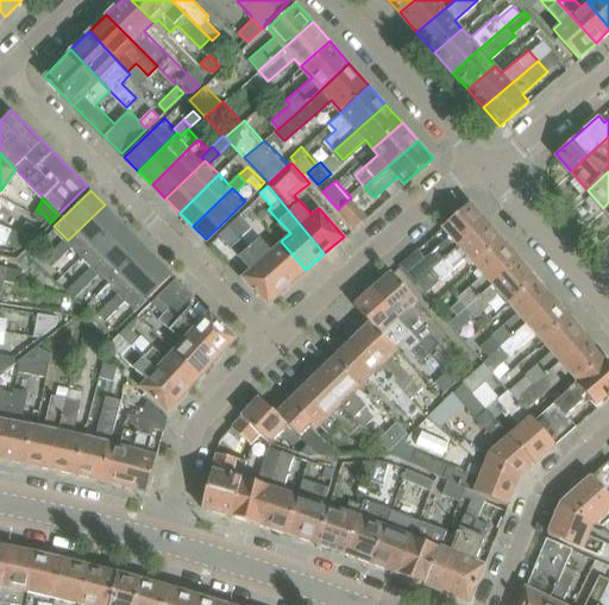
[(338,209),(355,227),(366,216),(351,197),(338,209)]
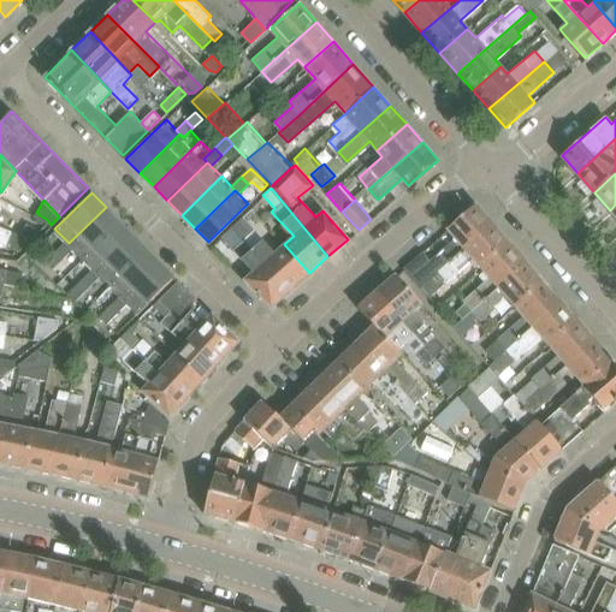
[(431,259),(422,250),(403,267),(420,286),(492,223),(475,203),(446,229),(455,237),(431,259)]
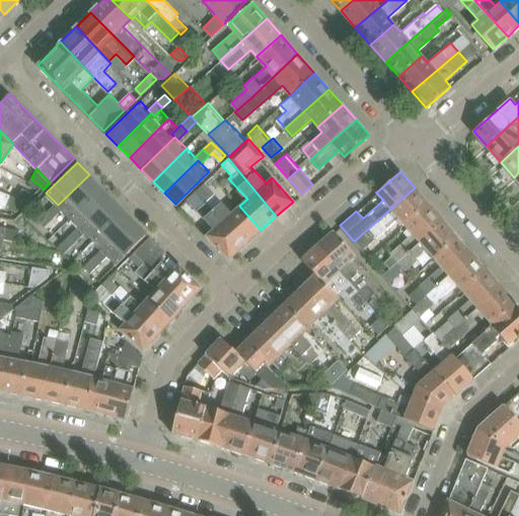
[(69,217),(100,186),(89,174),(58,205),(61,208),(69,217)]
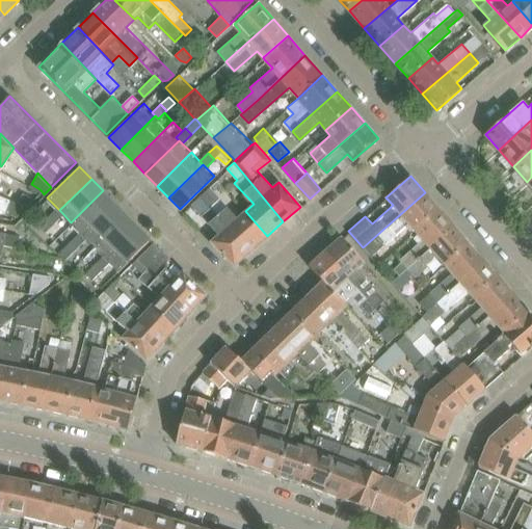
[(267,236),(245,211),(243,212),(237,218),(216,193),(223,187),(216,179),(209,186),(200,194),(249,252),(267,236)]
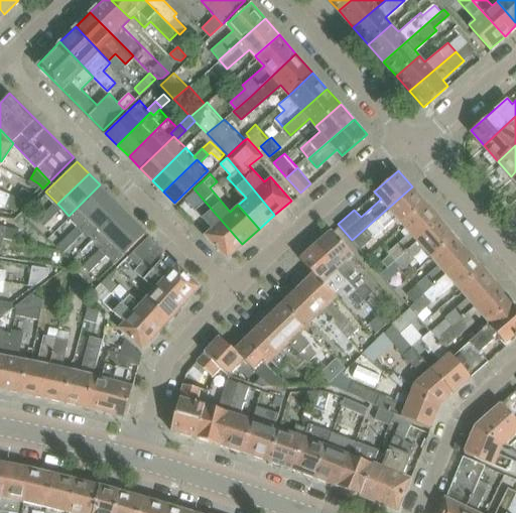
[(81,227),(112,197),(100,184),(69,216),(78,224),(81,227)]
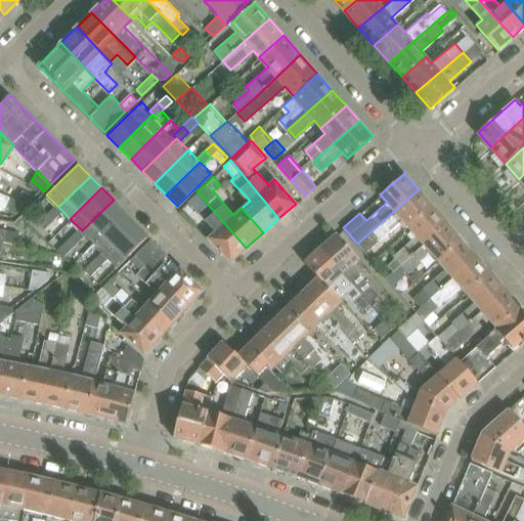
[(18,199),(27,203),(35,193),(24,188),(18,199)]
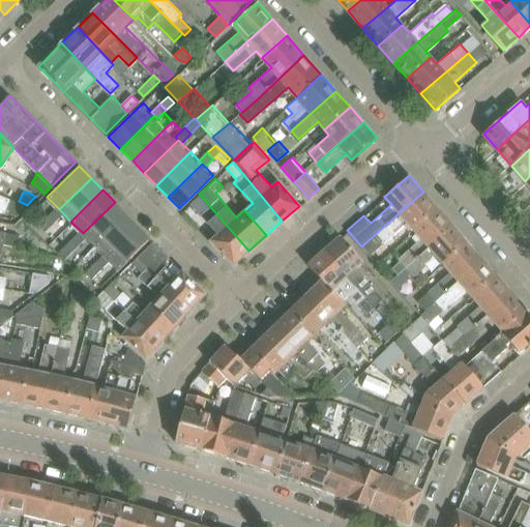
[(407,222),(414,230),(438,208),(423,192),(361,246),(369,255),(407,222)]
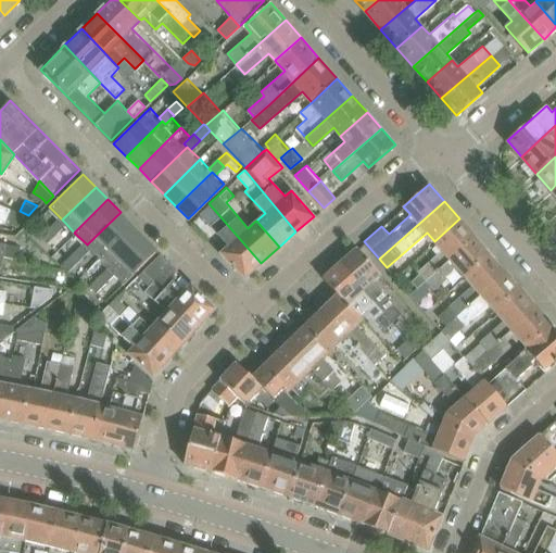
[(20,211),(0,203),(0,217),(17,225),(28,215),(20,211)]
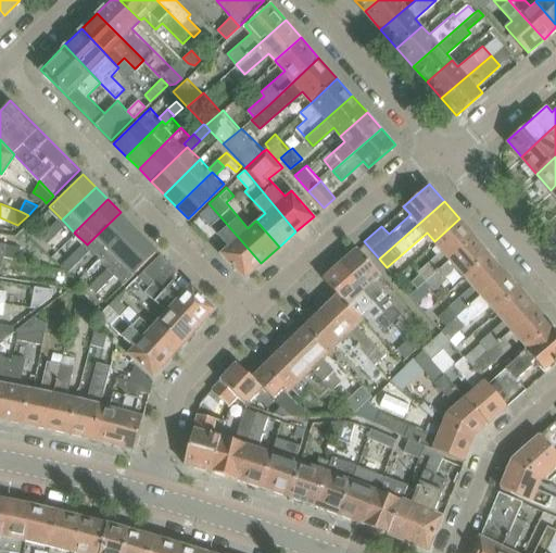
[(261,263),(209,203),(199,214),(209,224),(207,225),(228,246),(220,252),(245,276),(261,263)]
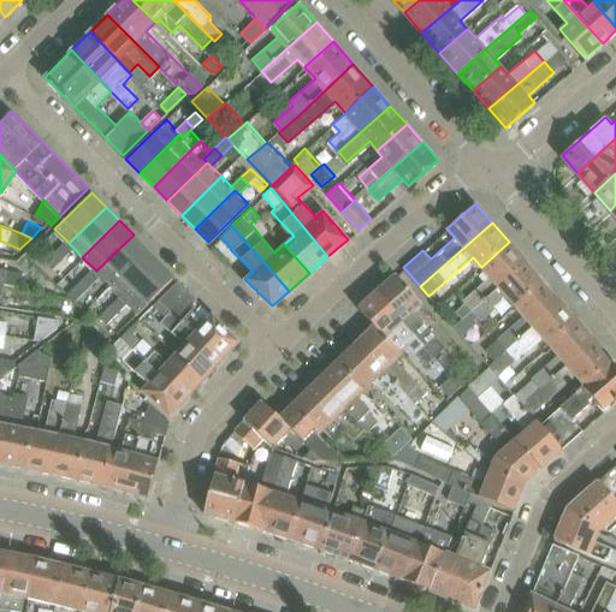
[(110,285),(147,249),(134,235),(96,271),(100,274),(110,285)]
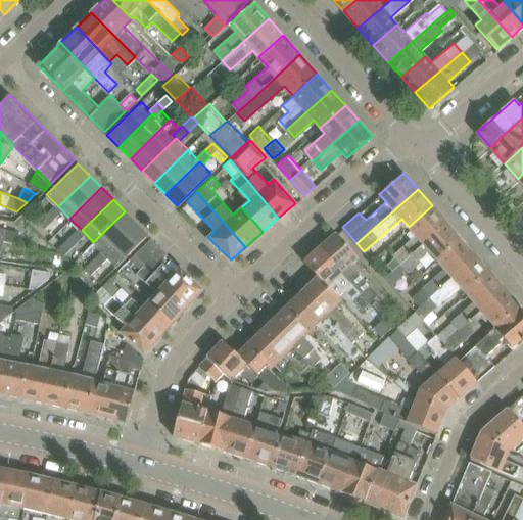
[(55,203),(47,211),(53,218),(61,209),(58,206),(55,203)]
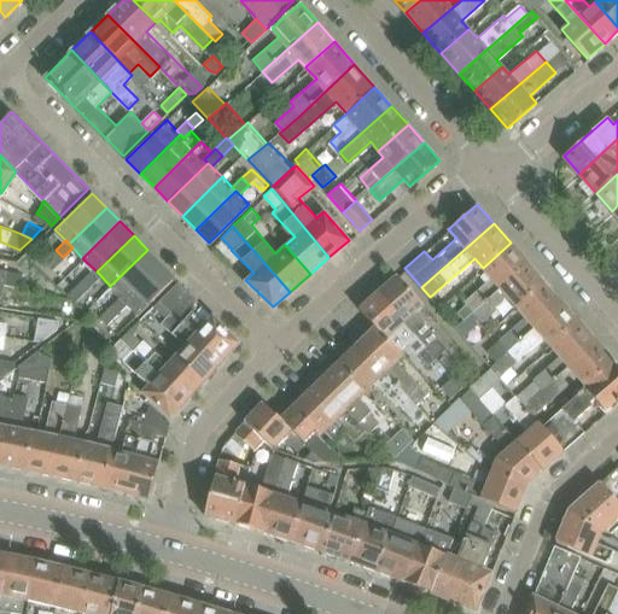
[(528,262),(511,243),(483,268),(490,276),(464,299),(466,303),(456,310),(464,319),(528,262)]
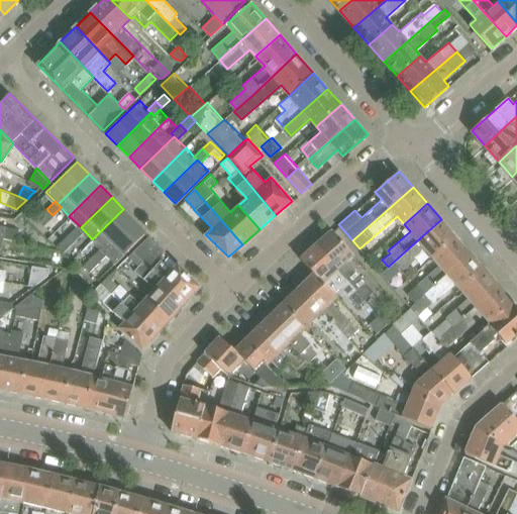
[(44,223),(53,215),(46,209),(38,217),(44,223)]
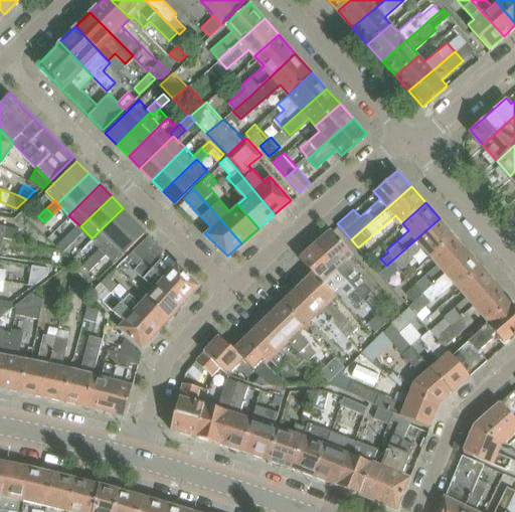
[(104,250),(135,219),(123,208),(92,238),(101,247),(104,250)]
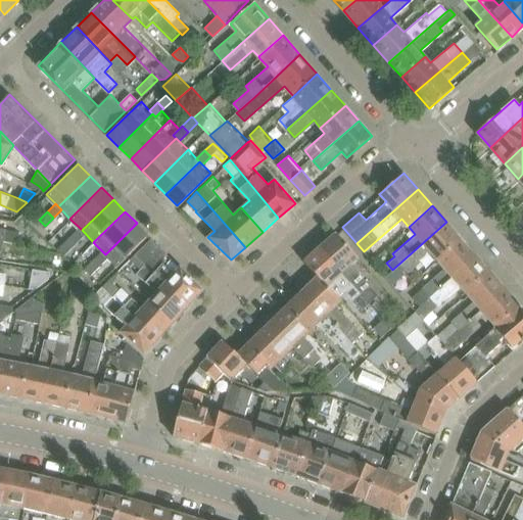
[(437,261),(462,239),(460,237),(446,222),(392,270),(385,276),(392,284),(407,271),(409,272),(430,252),(436,258),(437,261)]
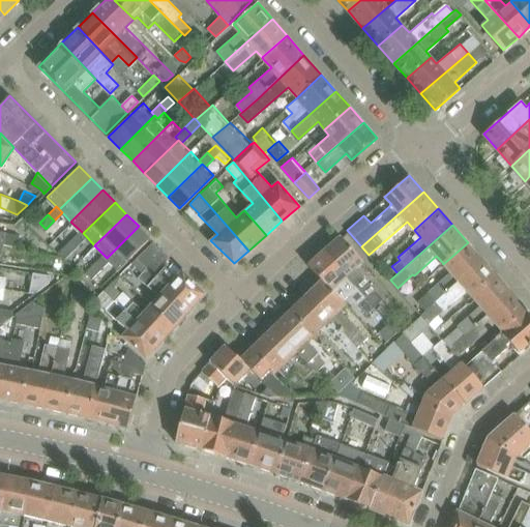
[(118,269),(150,237),(139,226),(107,258),(110,261),(118,269)]
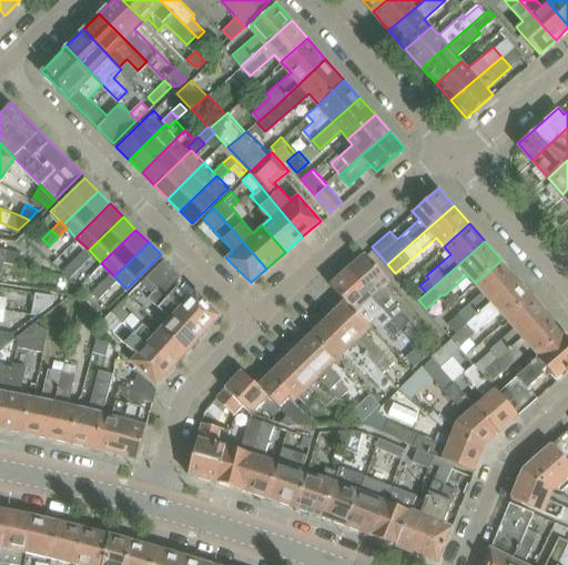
[(23,250),(4,246),(0,245),(0,259),(20,263),(23,250)]
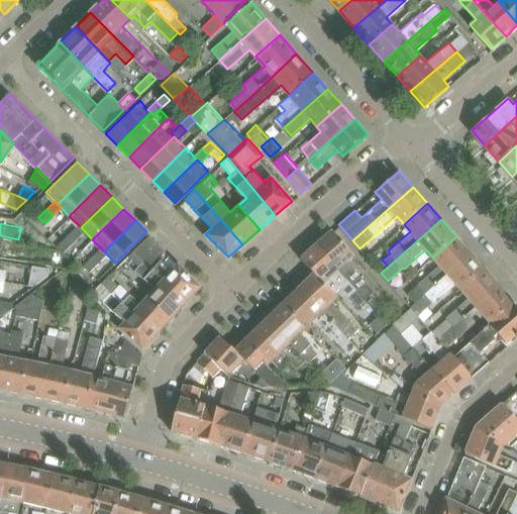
[(78,224),(70,232),(76,238),(84,230),(81,227),(78,224)]
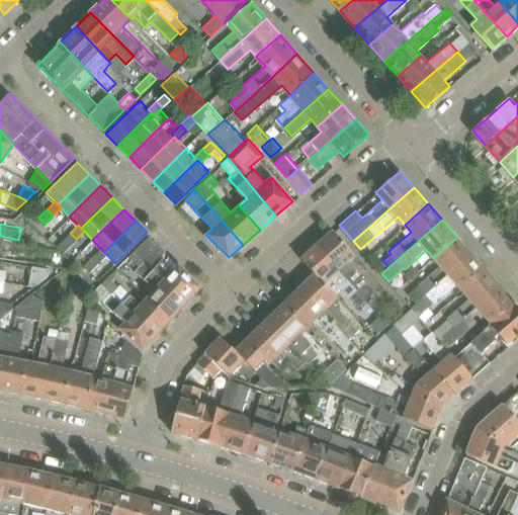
[(333,230),(318,244),(365,299),(374,290),(347,261),(354,255),(333,230)]
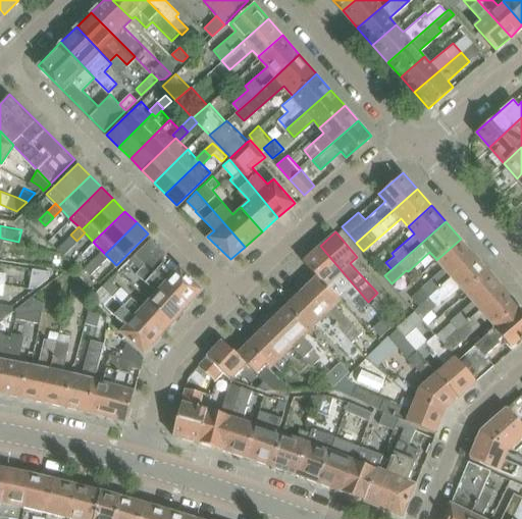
[(62,255),(76,241),(70,235),(56,249),(62,255)]
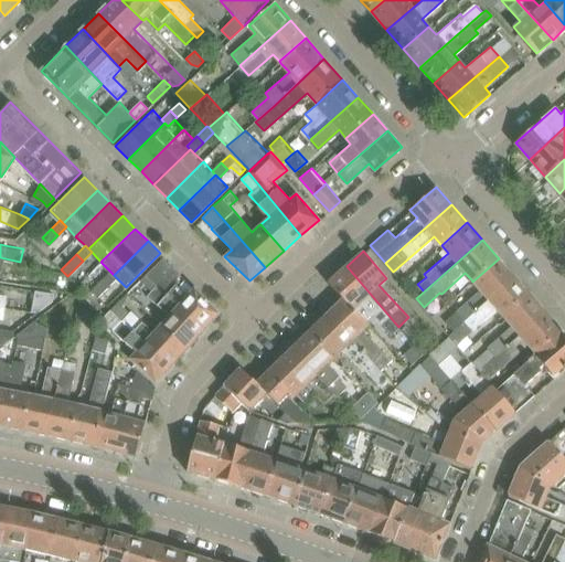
[(163,256),(145,275),(203,330),(219,313),(194,287),(187,295),(166,274),(173,266),(163,256)]
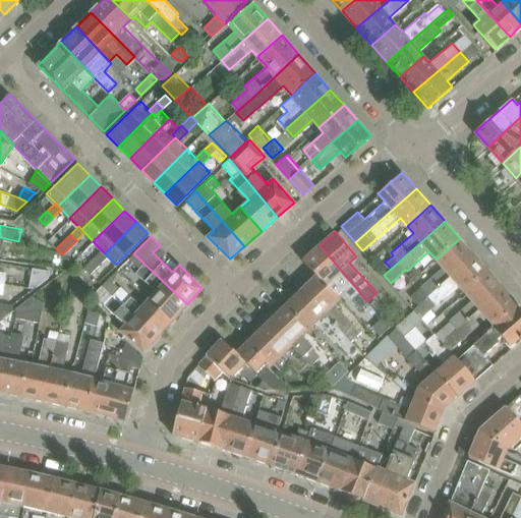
[(0,248),(23,253),(25,243),(18,241),(0,237),(0,248)]
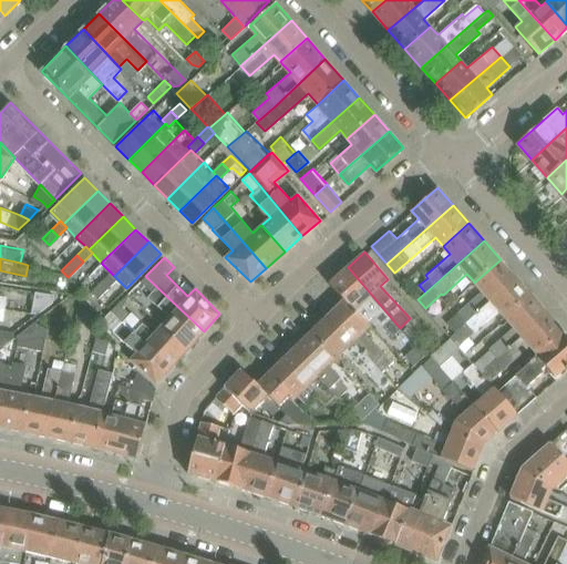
[(502,260),(501,259),(474,283),(475,284),(481,290),(446,321),(455,331),(516,277),(502,260)]
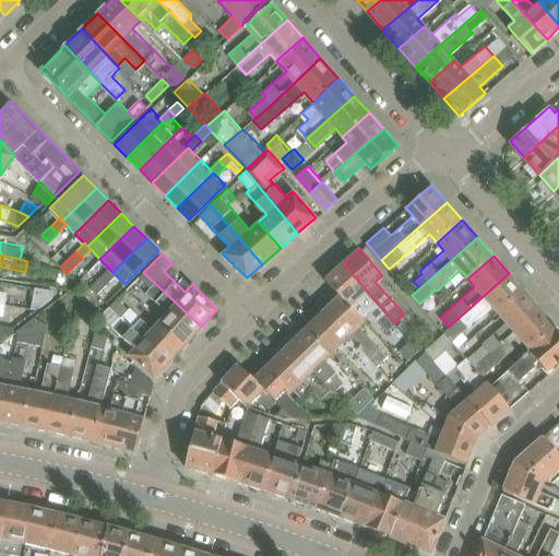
[(324,279),(340,295),(347,306),(348,305),(360,317),(367,310),(385,330),(394,323),(343,263),(324,279)]
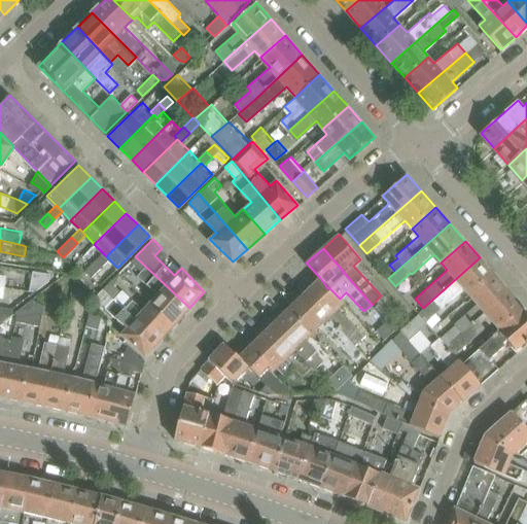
[(103,253),(95,262),(101,268),(109,259),(106,256),(103,253)]
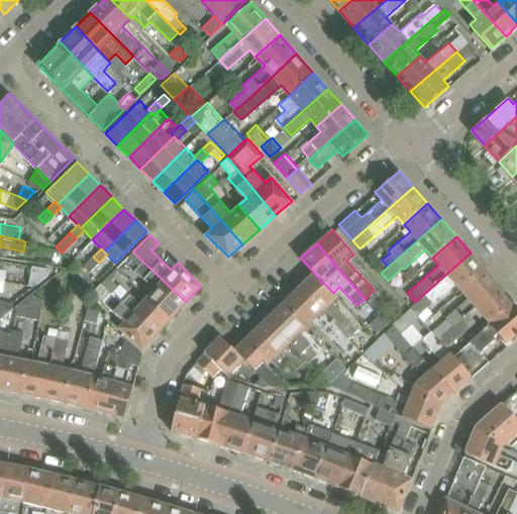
[(172,317),(186,302),(132,251),(128,255),(138,266),(134,270),(154,288),(145,297),(169,320),(172,317)]
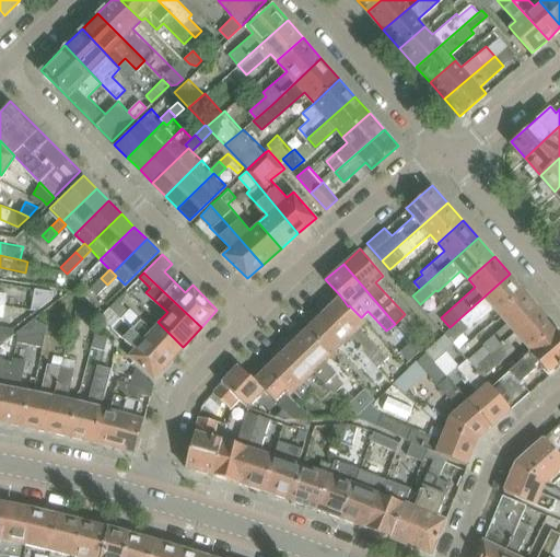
[(450,327),(444,332),(452,340),(468,327),(492,305),(500,315),(526,292),(524,289),(510,274),(450,327)]
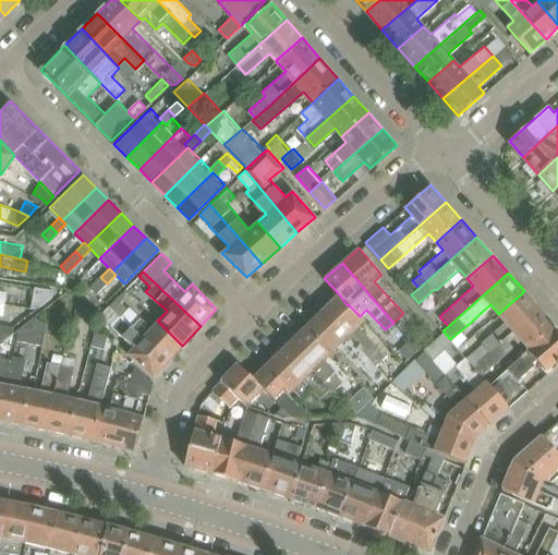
[(98,292),(107,284),(100,277),(92,286),(98,292)]
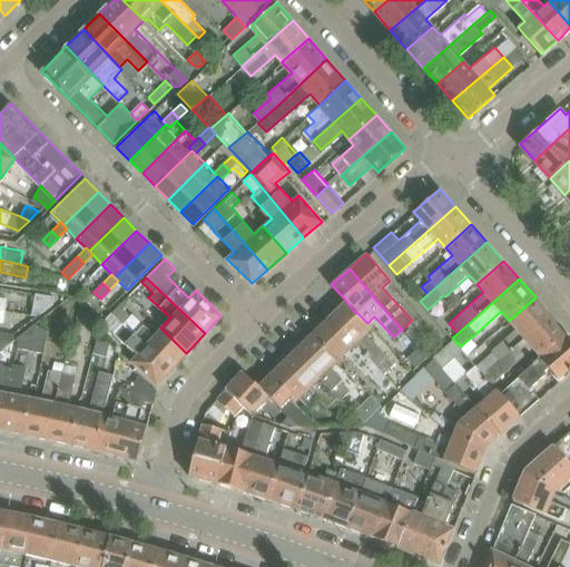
[(55,295),(37,292),(32,314),(38,314),(53,302),(55,295)]
